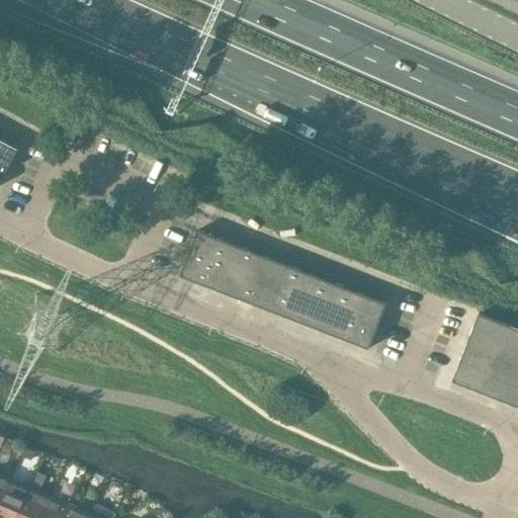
[(0,168),(6,172),(18,148),(0,138),(0,168)]
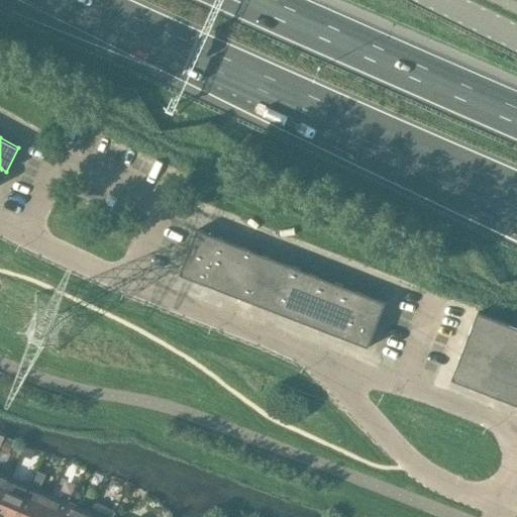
[(180,275),(368,347),(386,302),(197,229),(180,275)]
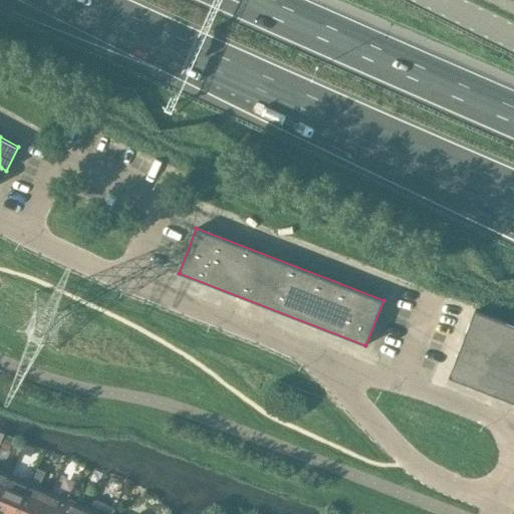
[(449,377),(513,403),(513,325),(475,310),(449,377)]
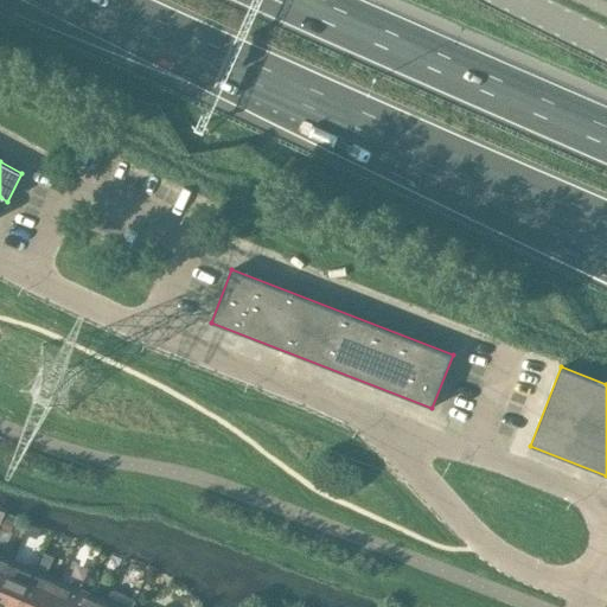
[(0,589),(13,561),(0,555),(0,589)]
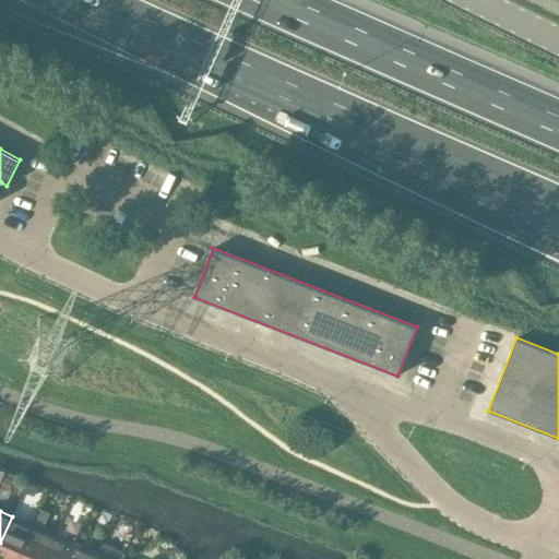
[(19,558),(33,525),(12,516),(0,543),(0,557),(3,558),(19,558)]
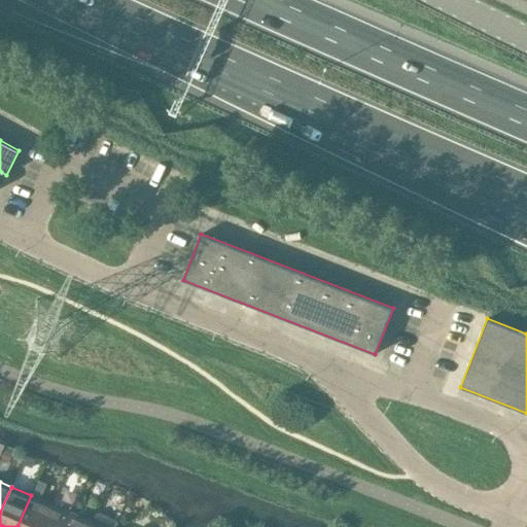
[(41,526),(51,504),(31,495),(18,526),(41,526)]
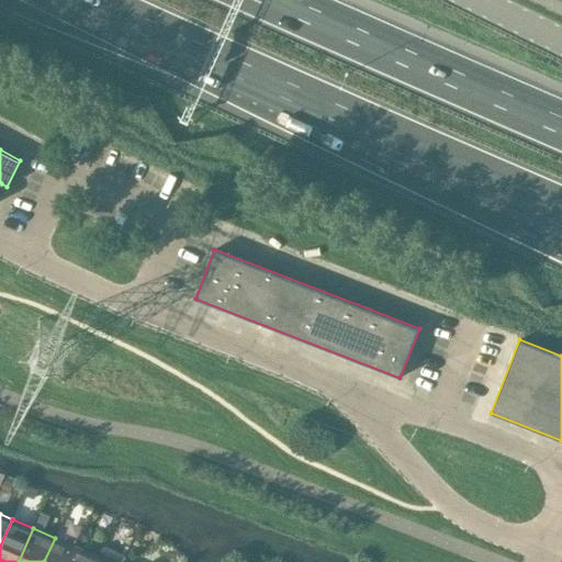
[(70,561),(77,547),(55,538),(44,561),(70,561)]
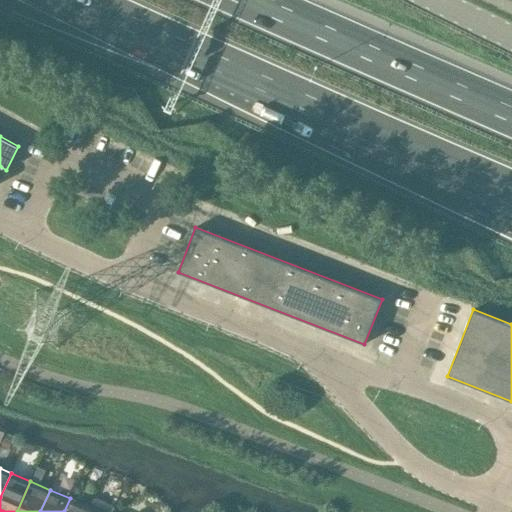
[(87,511),(90,507),(70,498),(64,511),(87,511)]
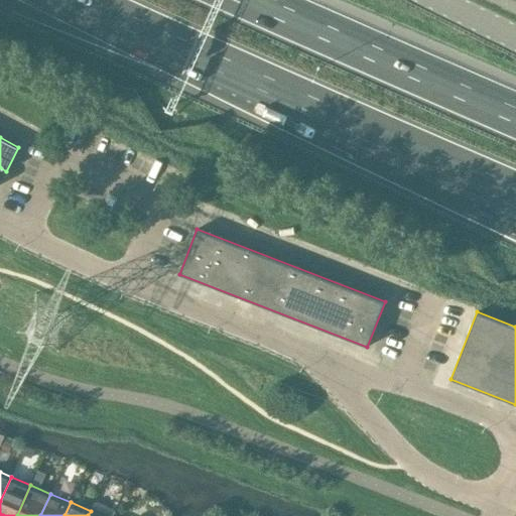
[(111,515),(112,515),(115,510),(95,502),(91,511),(88,515),(111,515)]
